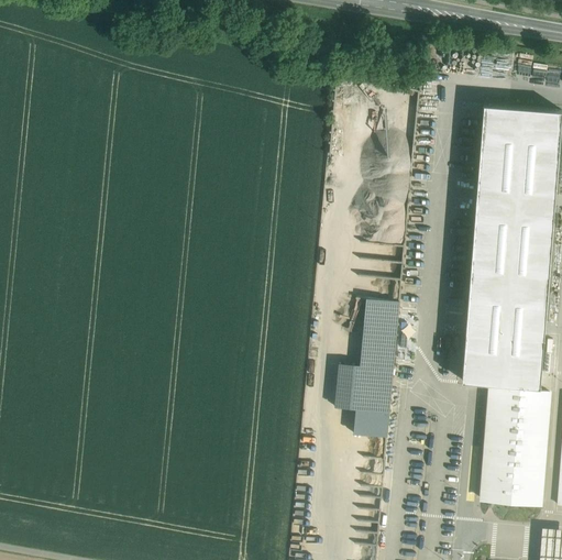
[(484,108),(465,333),(543,340),(560,114),(484,108)]
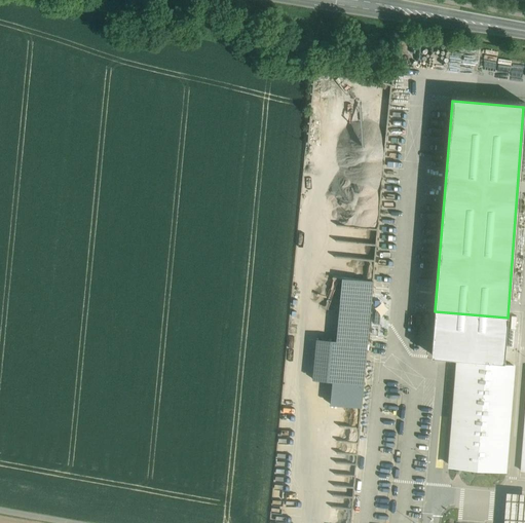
[(313,339),(309,380),(328,382),(326,406),(358,409),(371,282),(338,278),(332,341),(313,339)]
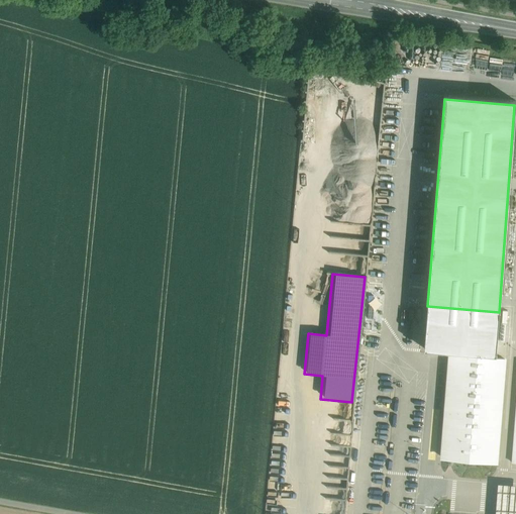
[(499,312),(427,306),(423,351),(495,357),(499,312)]
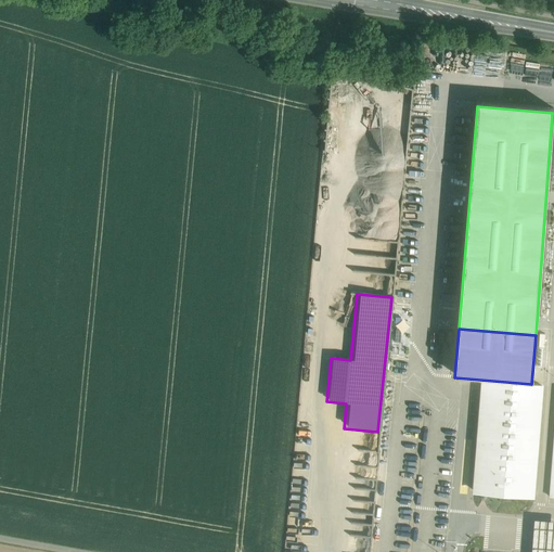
[(541,389),(482,384),(474,495),(531,499),(541,389)]
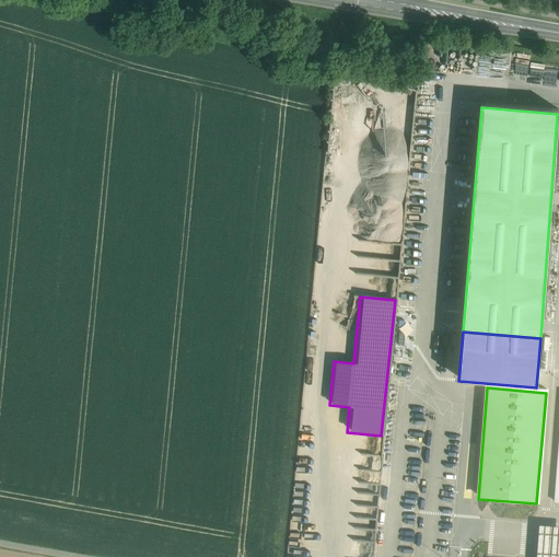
[(558,556),(558,528),(538,526),(535,556),(558,556)]
